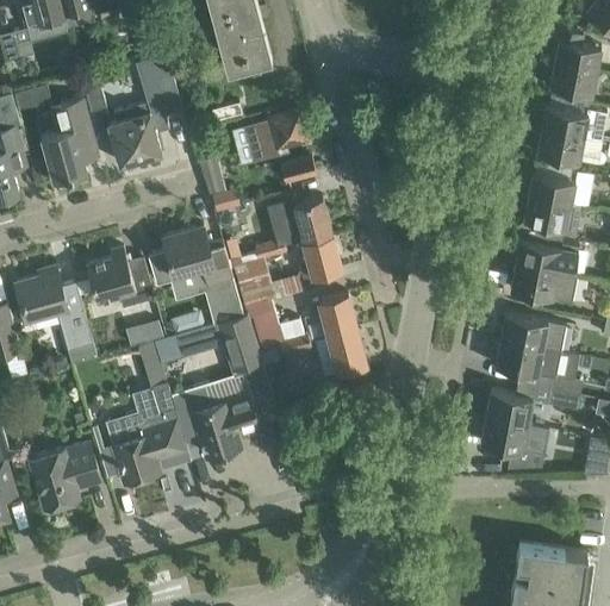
[(26,30),(0,36),(0,41),(5,61),(19,57),(17,47),(70,32),(69,29),(66,13),(64,11),(61,0),(22,0),(19,1),(20,6),(25,24),(26,30)]
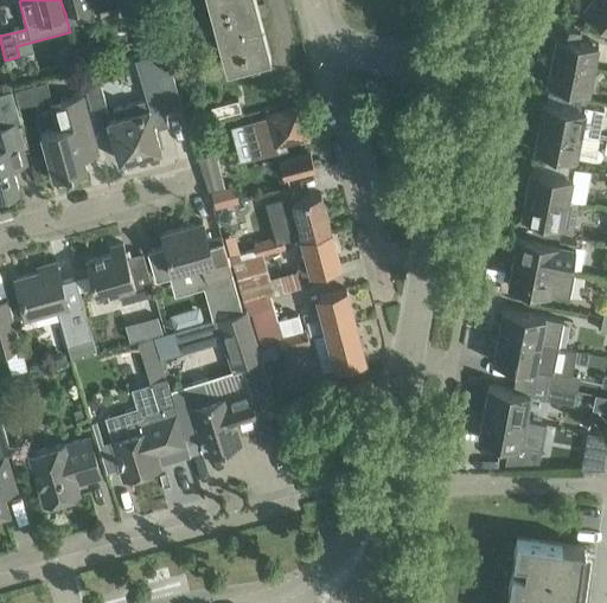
[(61,0),(64,11),(65,13),(69,29),(94,21),(93,15),(121,8),(117,0),(61,0)]
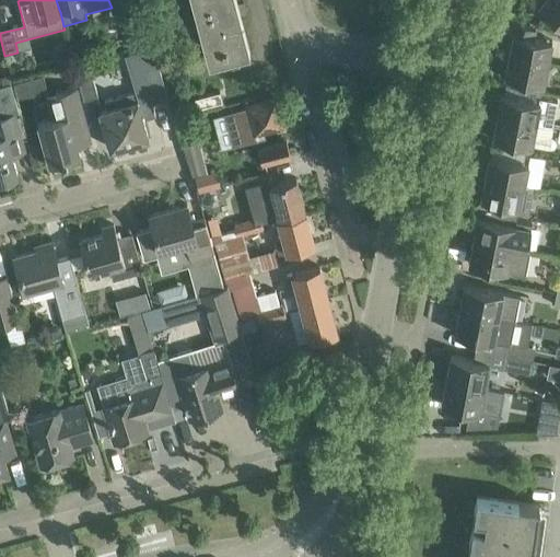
[(189,0),(202,47),(208,69),(251,58),(234,0),(189,0)]
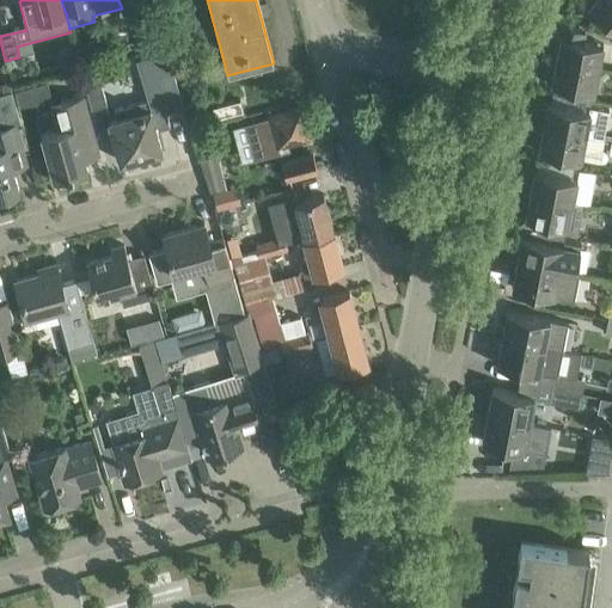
[(611,0),(589,0),(585,6),(611,30),(611,0)]
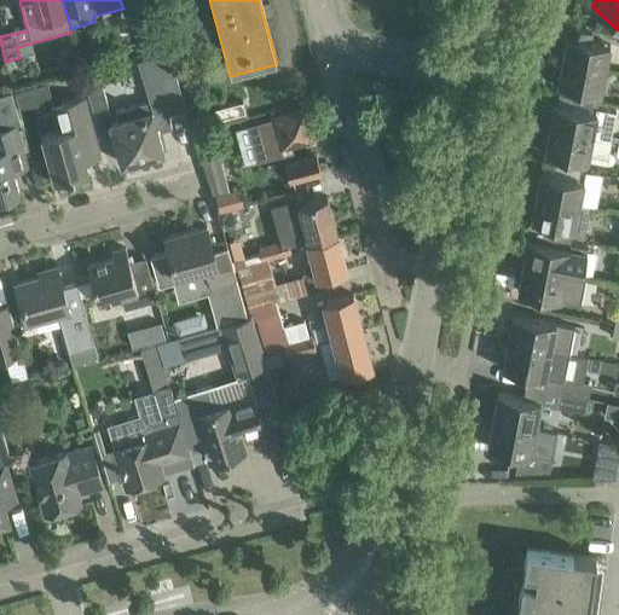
[(562,39),(557,63),(607,73),(612,48),(589,45),(590,35),(568,25),(562,39)]
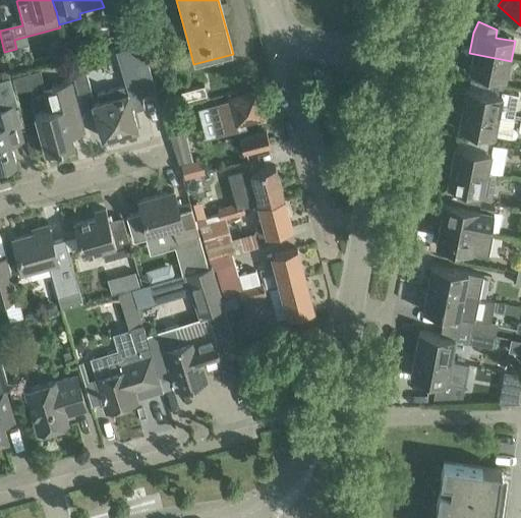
[(115,52),(124,89),(98,96),(100,103),(93,105),(97,121),(102,140),(137,131),(132,113),(145,110),(140,97),(156,93),(142,45),(115,52)]
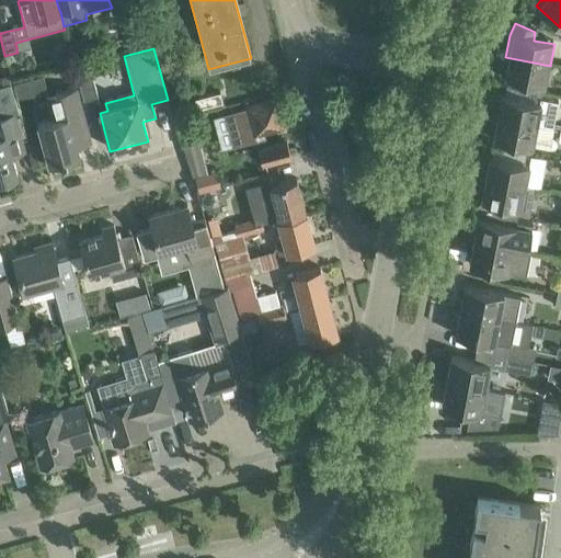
[(550,66),(505,57),(501,79),(546,88),(550,66)]
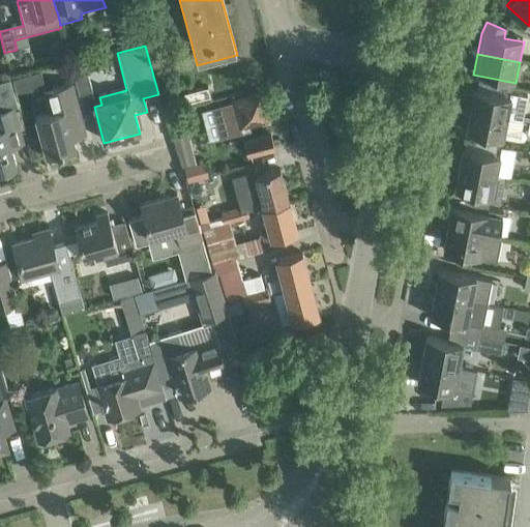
[(79,96),(91,93),(83,62),(70,66),(79,96)]
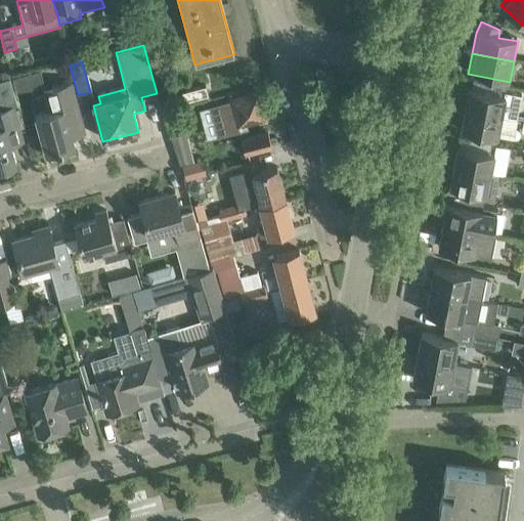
[(38,73),(28,76),(31,87),(41,84),(38,73)]
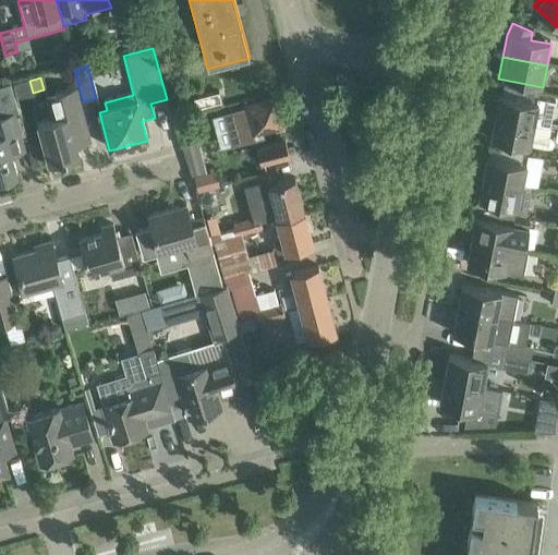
[(3,87),(11,85),(9,79),(1,81),(3,87)]
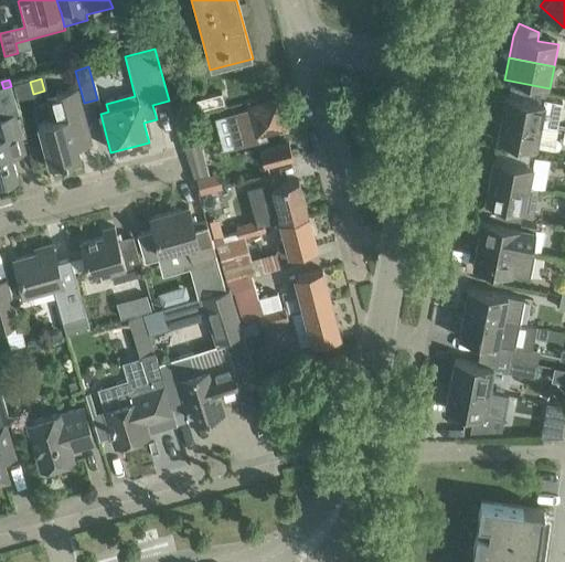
[(0,88),(0,107),(1,110),(17,106),(14,95),(11,86),(3,88),(0,88)]
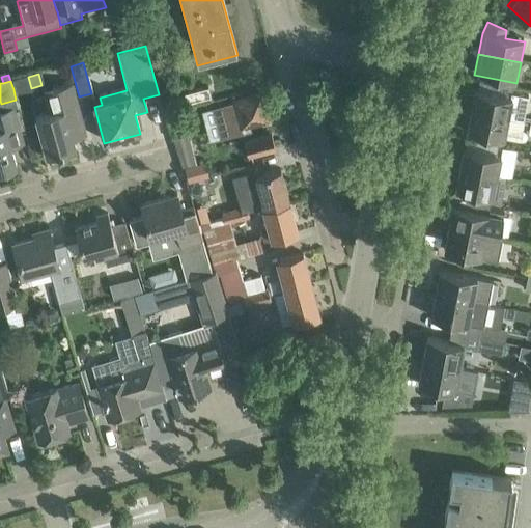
[(82,122),(76,102),(72,85),(45,93),(50,115),(36,119),(47,158),(59,155),(59,156),(76,151),(68,126),(82,122)]
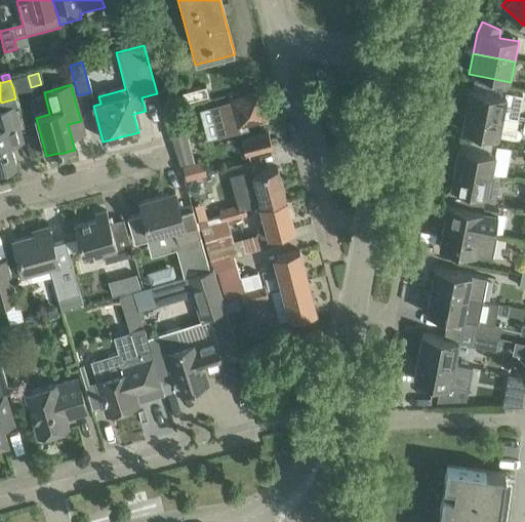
[(205,87),(185,93),(187,104),(208,97),(205,87)]
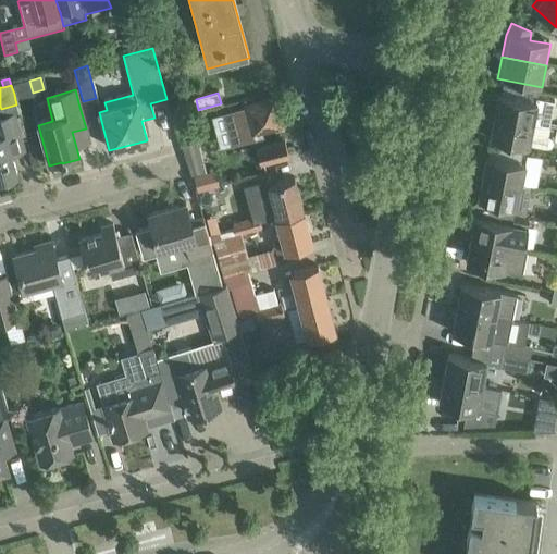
[(496,110),(495,119),(531,126),(531,124),(551,128),(555,106),(536,101),(535,105),(494,96),(491,109),(496,110)]
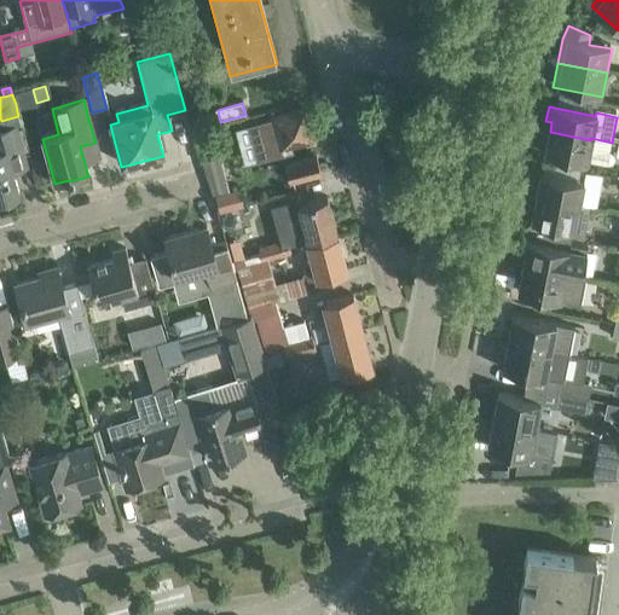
[(177,132),(190,128),(186,111),(173,115),(177,132)]
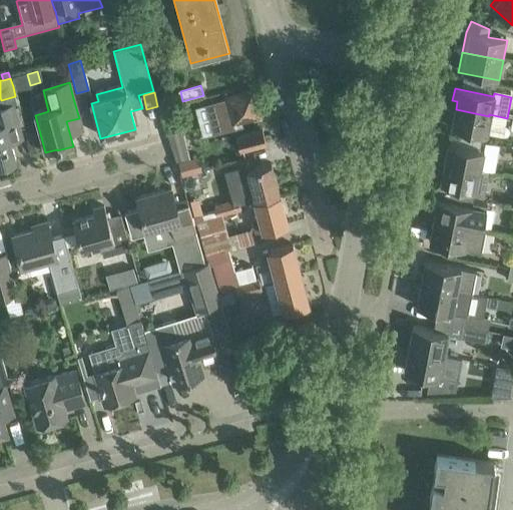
[(213,102),(204,105),(213,136),(234,130),(232,125),(240,123),(260,118),(252,92),(233,97),(213,102)]
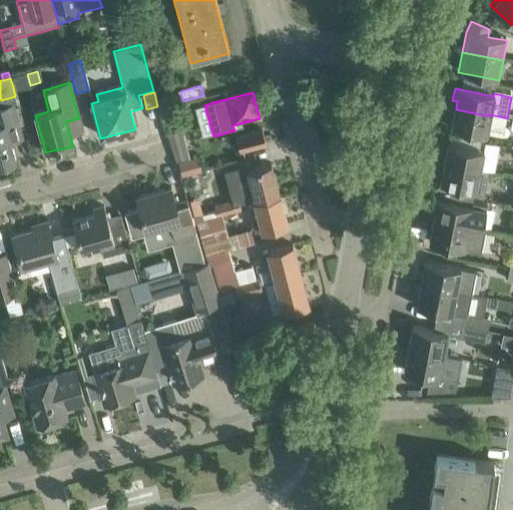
[(0,166),(16,162),(8,135),(20,131),(13,106),(0,109),(0,166)]
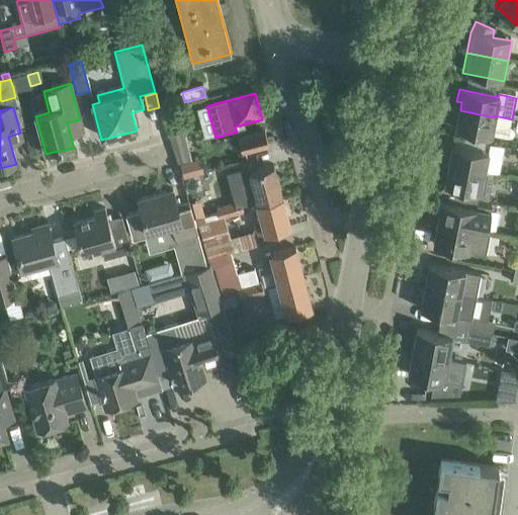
[(494,117),(460,110),(458,119),(453,118),(451,130),(490,138),(490,137),(507,140),(512,140),(514,136),(513,132),(510,130),(512,119),(494,115),(494,117)]
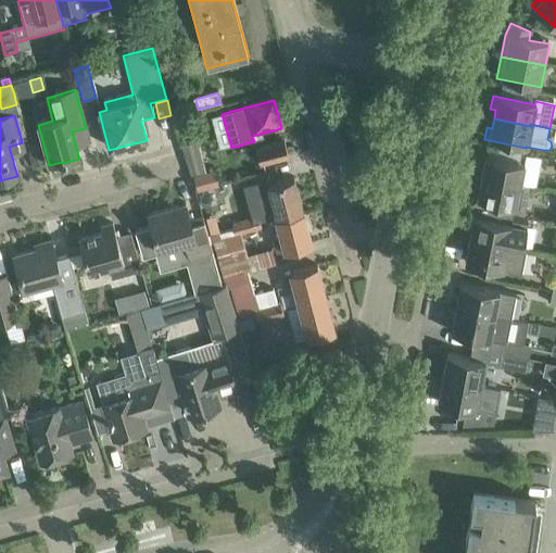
[(27,145),(33,166),(43,163),(38,142),(27,145)]
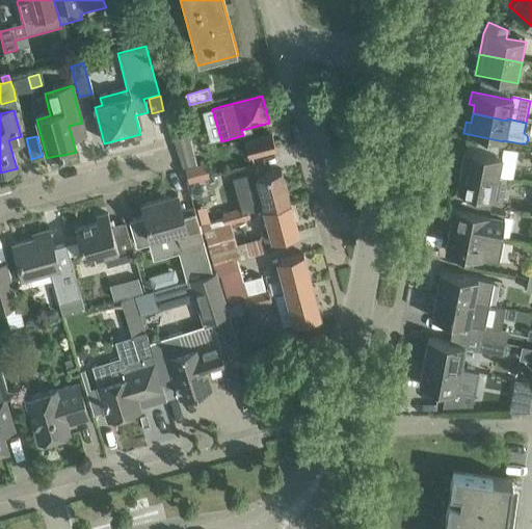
[(248,159),(256,157),(275,152),(271,136),(244,143),(248,159)]
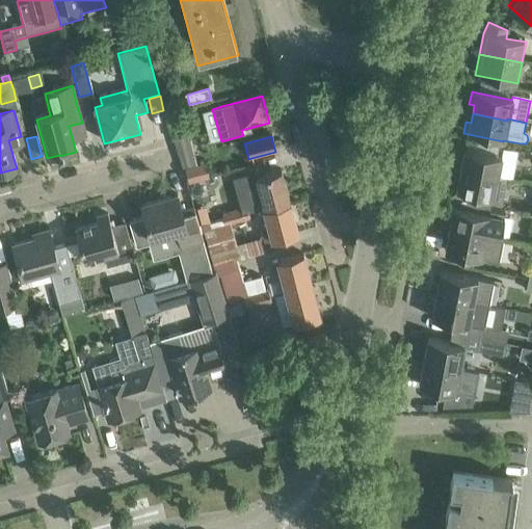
[(460,151),(456,170),(508,181),(510,170),(498,168),(500,158),(460,151)]
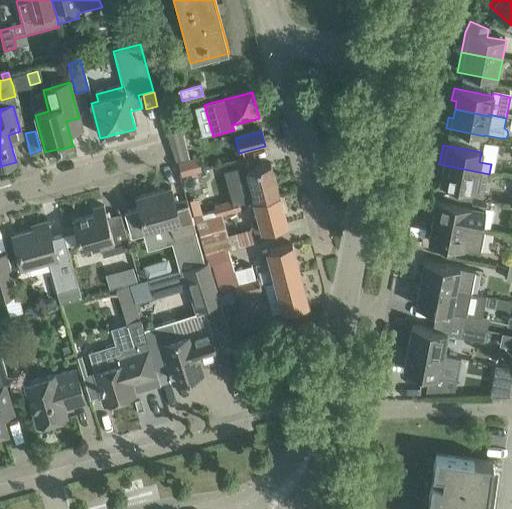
[(197,159),(178,164),(181,178),(201,173),(197,159)]
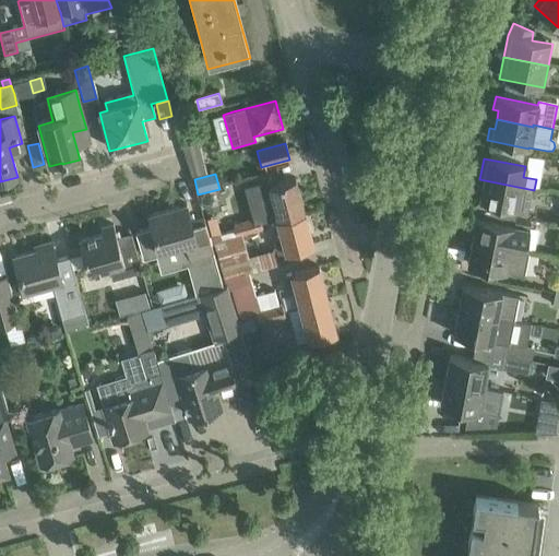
[(527,219),(534,190),(479,179),(474,208),(527,219)]
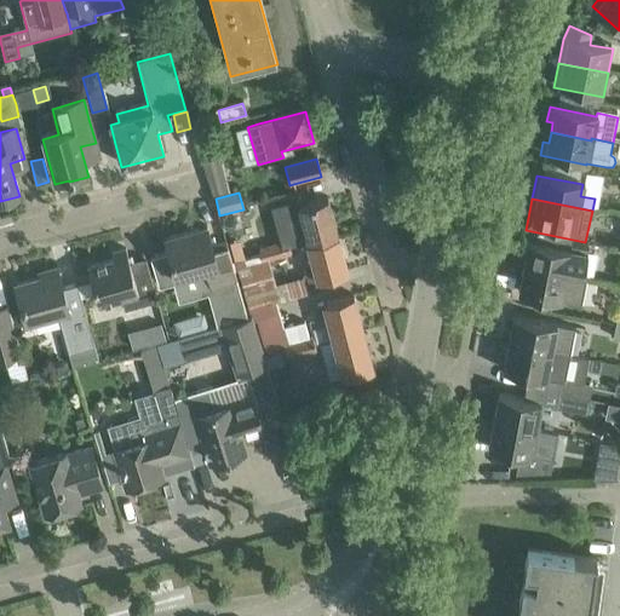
[(297,201),(277,206),(287,245),(287,243),(290,251),(308,246),(338,237),(327,201),(304,207),(299,208),(297,201)]
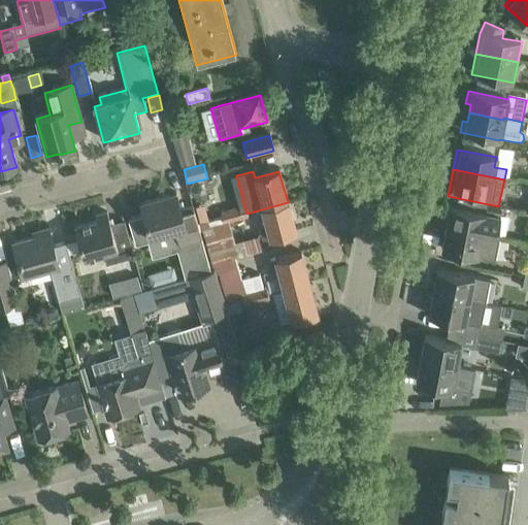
[(184,281),(187,280),(210,273),(202,241),(198,230),(193,209),(180,214),(176,195),(140,205),(143,218),(128,222),(134,247),(147,243),(152,259),(176,253),(184,281)]
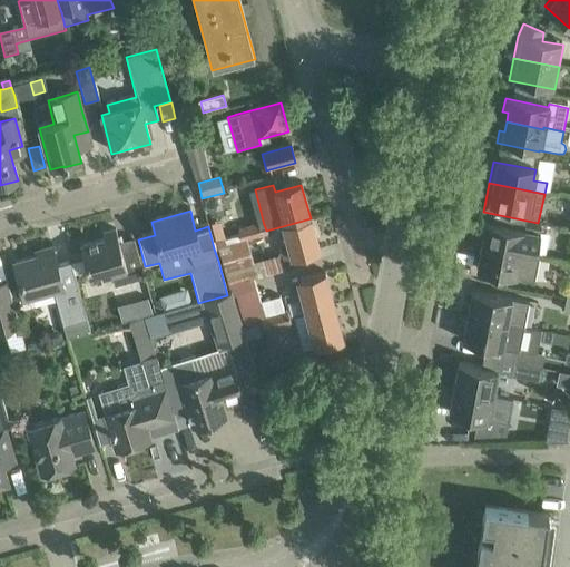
[(320,253),(311,218),(283,226),(287,242),(279,244),(283,261),(292,258),(292,260),(320,253)]
